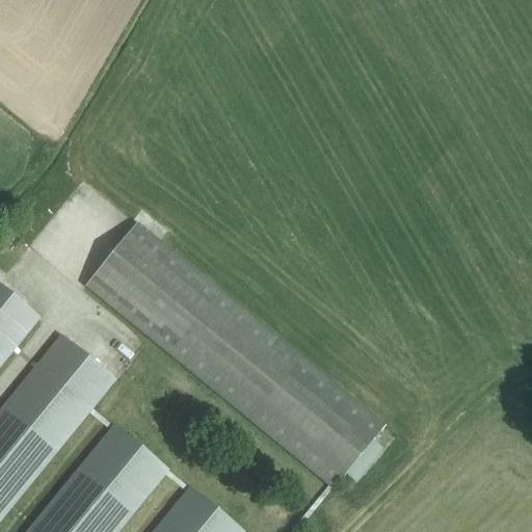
[(334,489),(387,425),(139,222),(86,288),(334,489)]
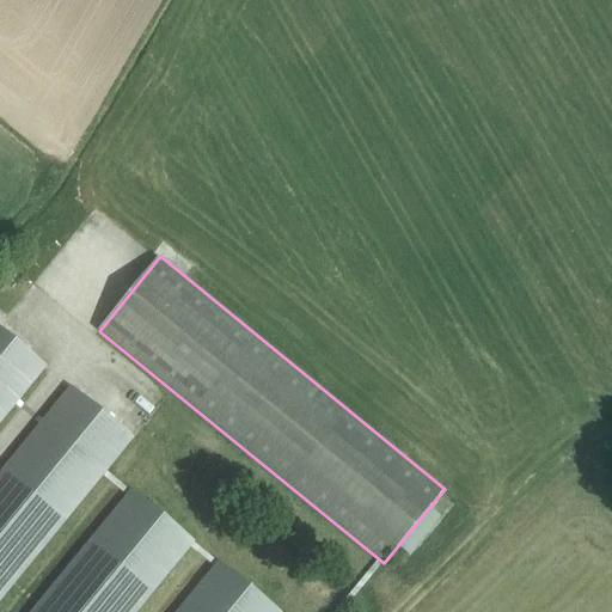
[(0,421),(44,368),(0,331),(0,421)]
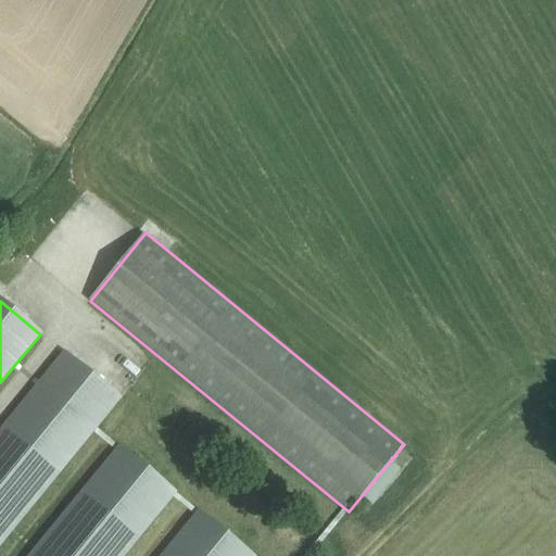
[(0,544),(61,470),(119,399),(64,353),(0,430),(0,544)]
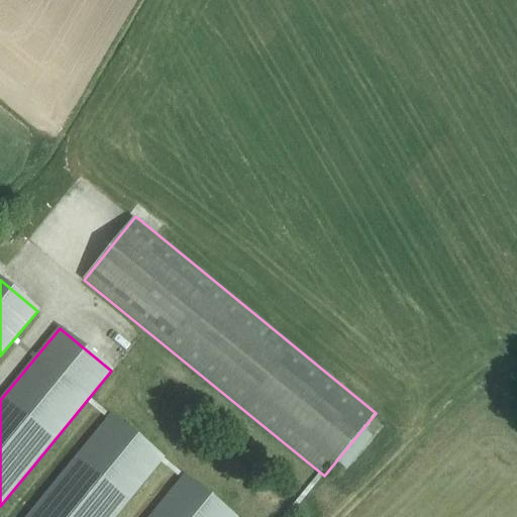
[(114,516),(163,458),(136,437),(111,416),(27,516),(114,516)]
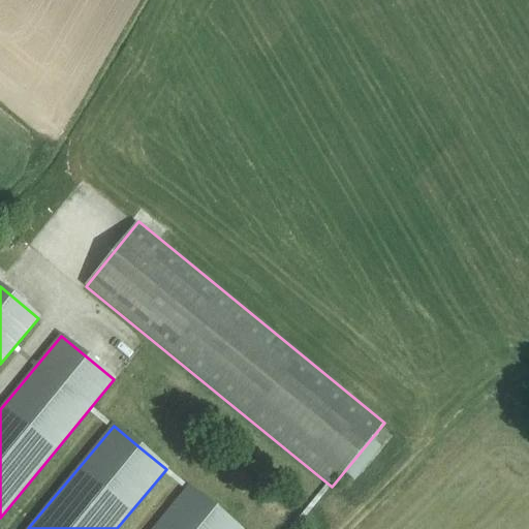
[(239,528),(188,488),(154,528),(239,528)]
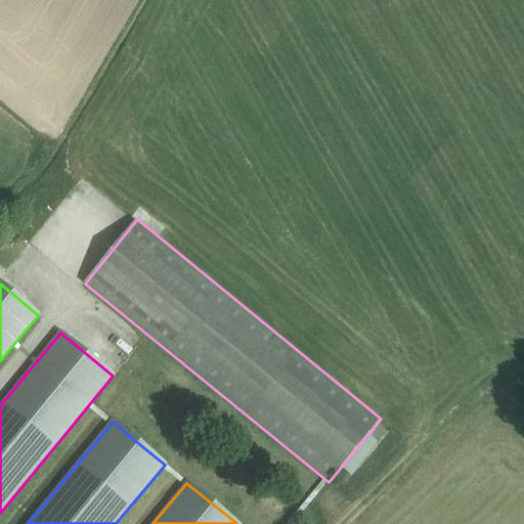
All buildings are outlined.
